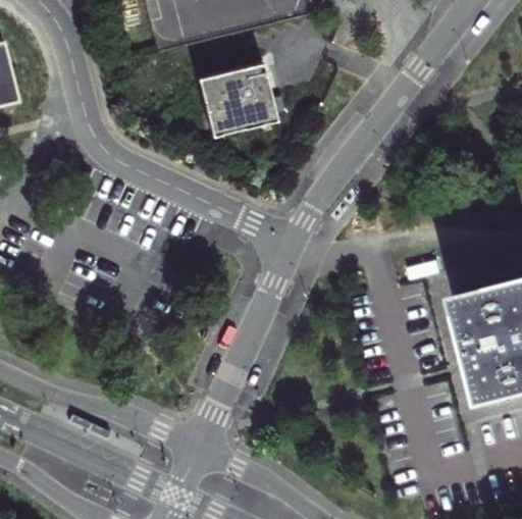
[(0,103),(16,100),(2,42),(0,42),(0,103)]
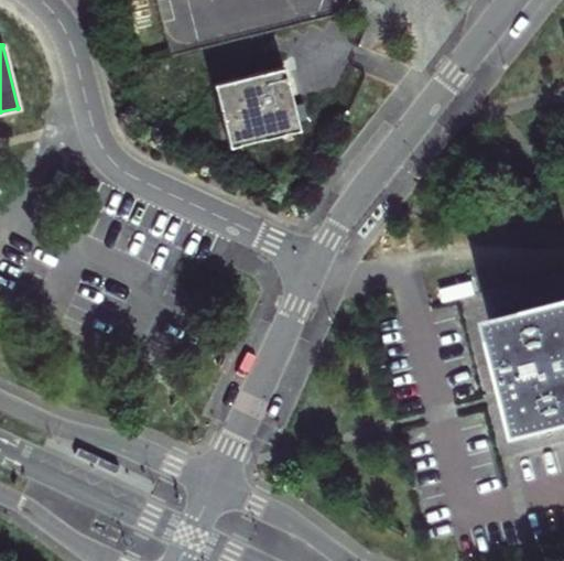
[(230,148),(238,146),(237,141),(263,133),(264,139),(283,135),(282,130),(289,128),(291,133),(300,130),(284,69),(214,87),(230,148)]
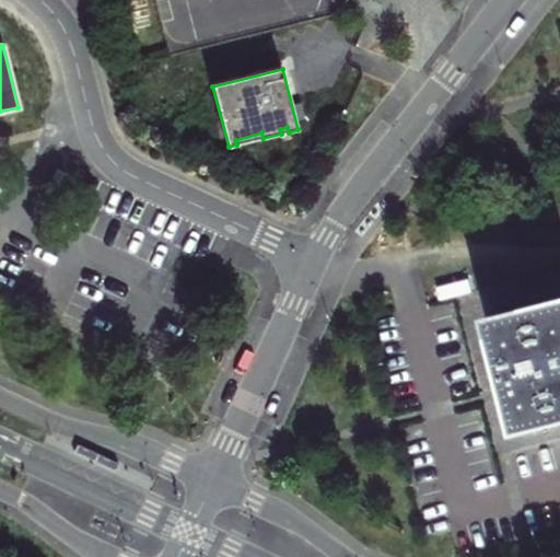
[(235,140),(236,144),(263,138),(261,132),(235,140)]
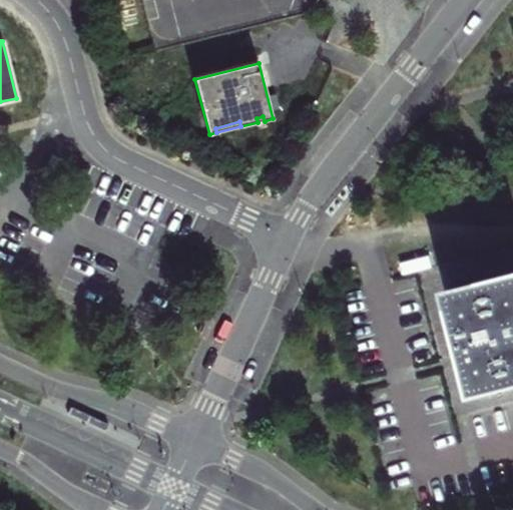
[(512,278),(452,294),(479,401),(512,391),(512,278)]
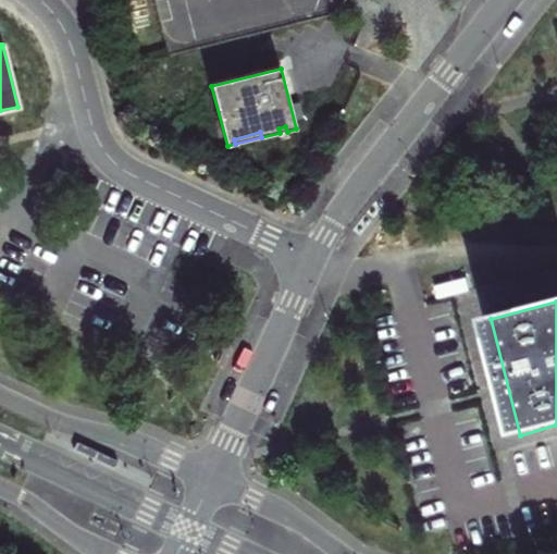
[(494,453),(518,450),(515,422),(492,426),(494,453)]
